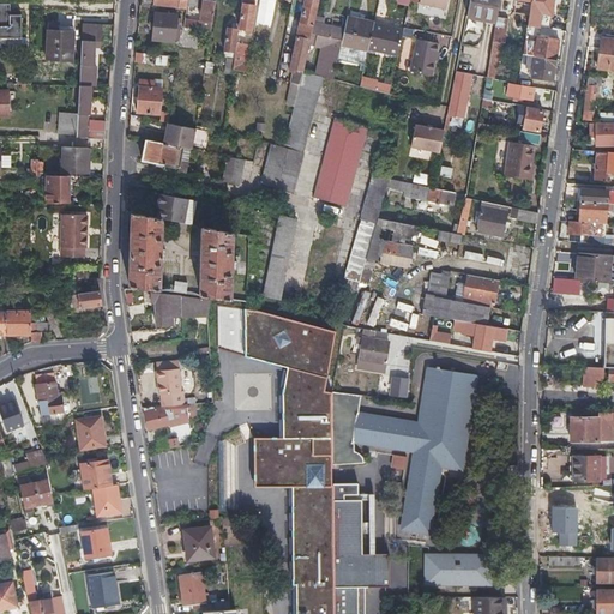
[(185,6),(185,1),(180,0),(157,0),(157,7),(179,11),(179,5),(185,6)]
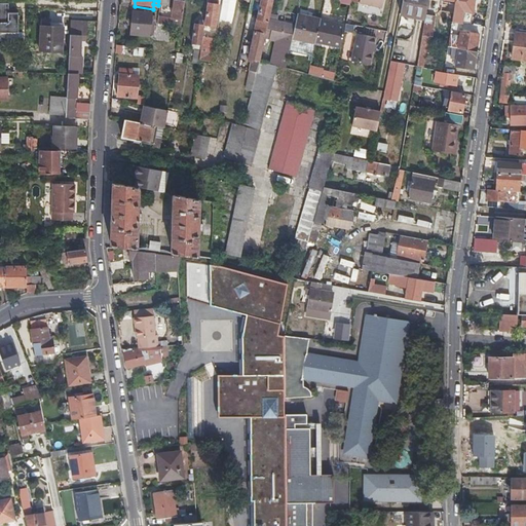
[(184,2),(179,1),(175,0),(172,21),(177,22),(181,23),(184,2)]
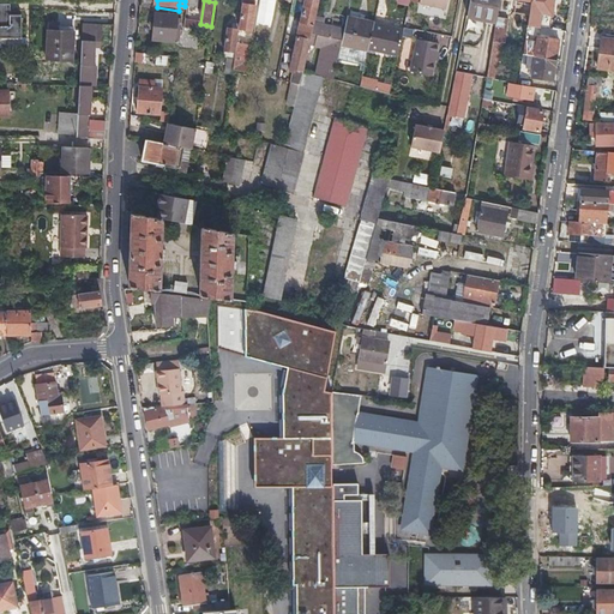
[(314,17),(318,2),(306,0),(305,0),(300,22),(313,25),(313,23),(314,17)]
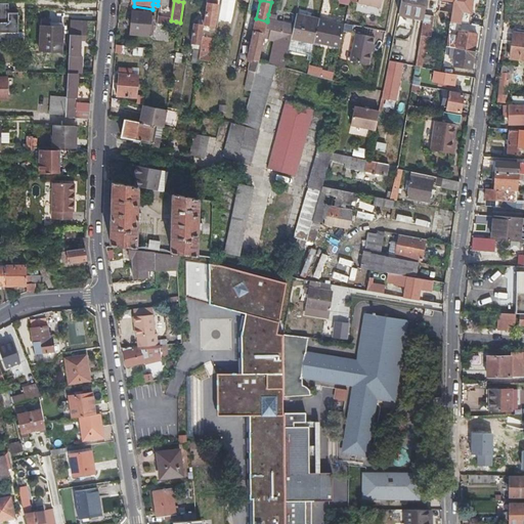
[(338,0),(334,23),(344,25),(349,1),(349,0),(338,0)]
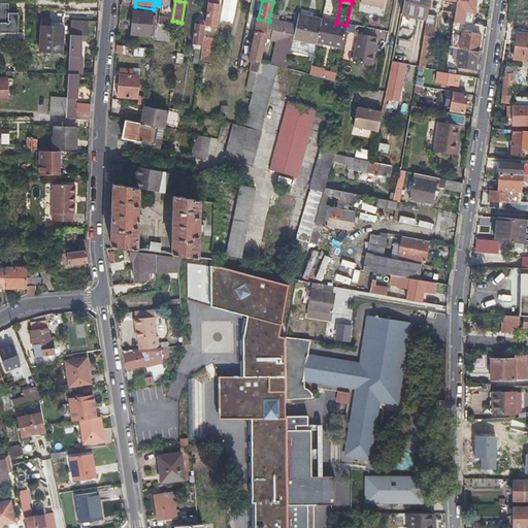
[(404,0),(403,13),(427,17),(427,14),(429,0),(404,0)]
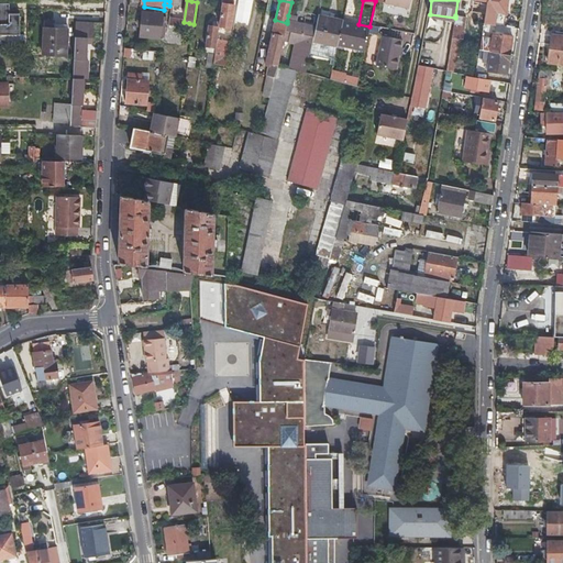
[(504,18),(498,17),(492,15),(492,12),(498,12),(498,15),(506,17),(508,0),(488,0),(488,4),(486,13),(485,23),(503,26),(504,18)]
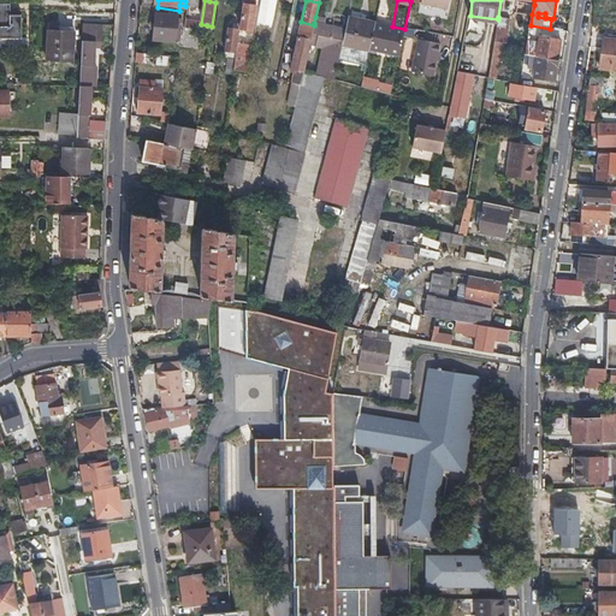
[(0,36),(9,36),(21,36),(21,13),(10,13),(10,3),(0,1),(0,36)]
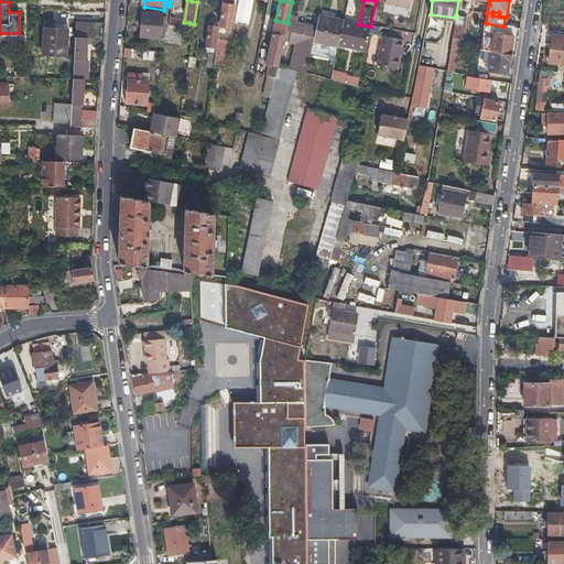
[(182,12),(183,2),(170,1),(170,6),(166,26),(176,29),(180,12),(182,12)]
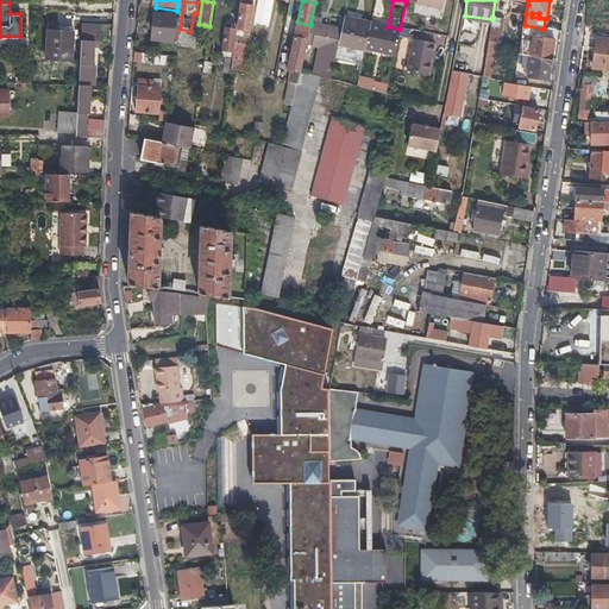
[(246,30),(249,18),(251,5),(238,4),(234,29),(246,30)]
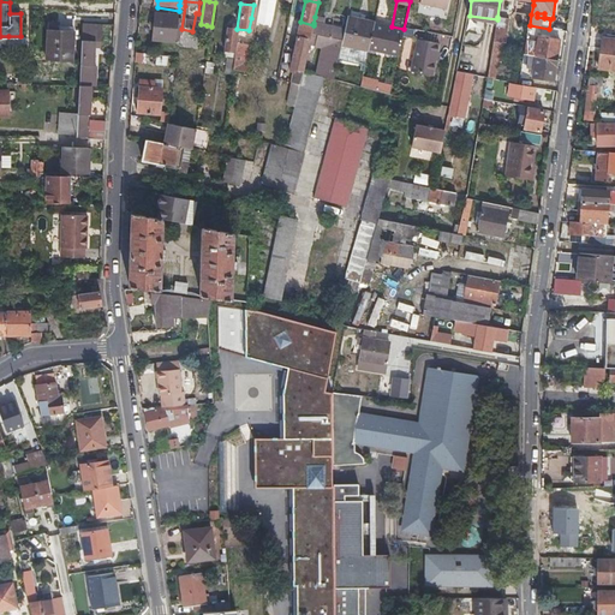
[(154,39),(165,41),(175,42),(179,17),(156,13),(154,39)]
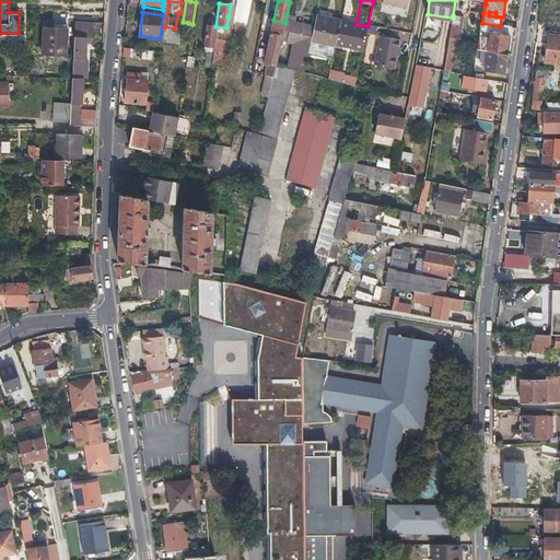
[(444,69),(447,70),(451,70),(453,56),(454,56),(457,38),(459,39),(463,18),(453,15),(453,18),(444,69)]
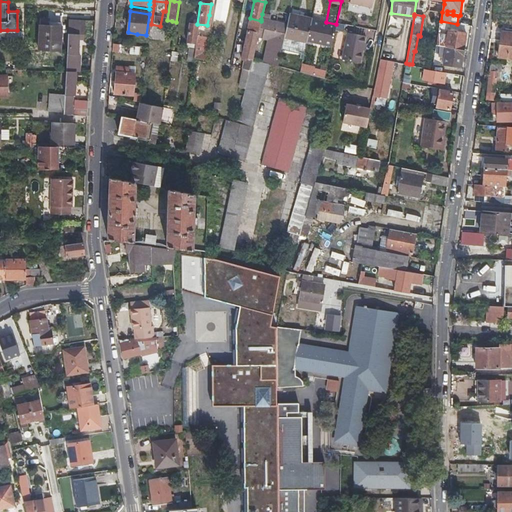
[(261,21),(258,33),(257,39),(262,40),(282,44),(284,36),(286,24),(269,21),(270,15),(266,15),(265,20),(261,19),(261,21)]
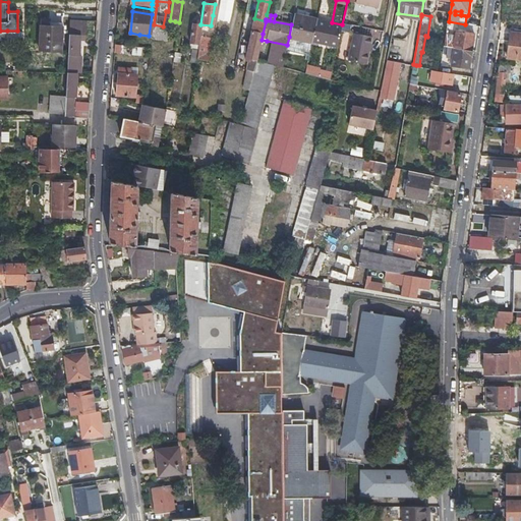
[(293,16),(291,24),(289,37),(311,42),(313,36),(316,22),(316,21),(293,16)]
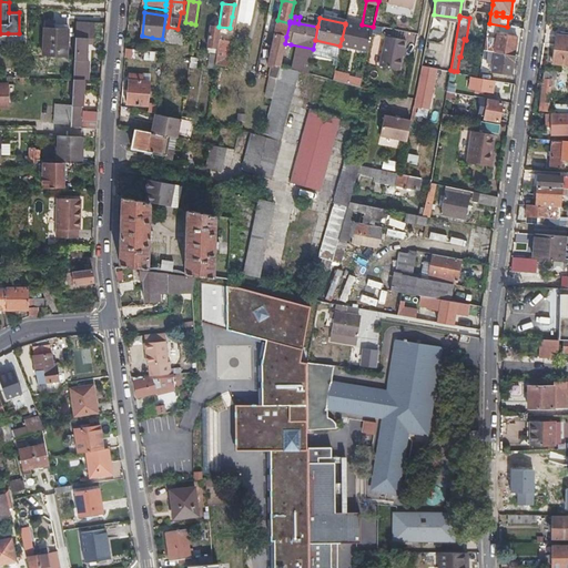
[(286,37),(290,23),(277,20),(274,34),(286,37)]
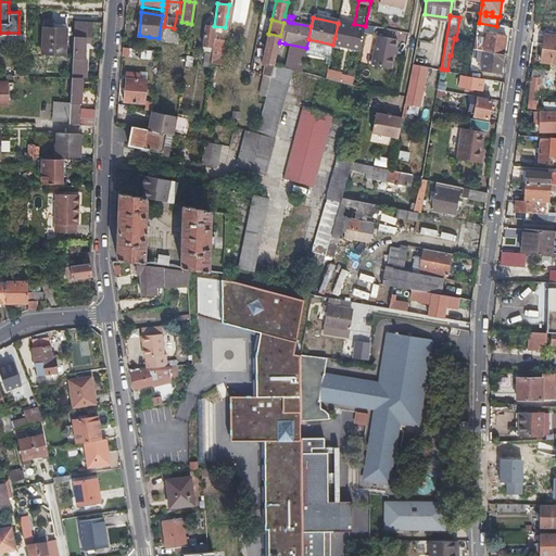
[(86,29),(88,29),(90,29),(91,21),(74,21),(71,76),(81,76),(86,77),(87,59),(85,59),(86,29)]
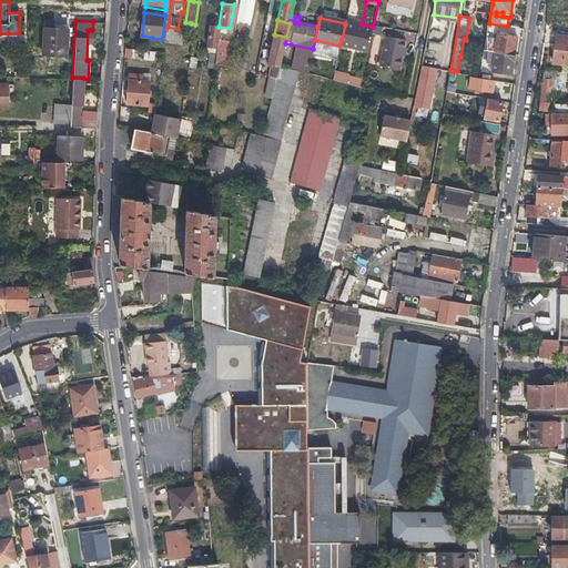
[(353,26),(345,24),(342,39),(350,41),(353,26)]
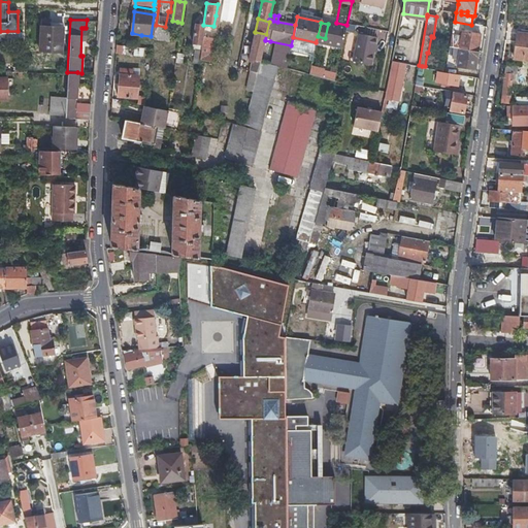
[(337,33),(344,35),(347,25),(336,23),(335,26),(338,27),(337,33)]
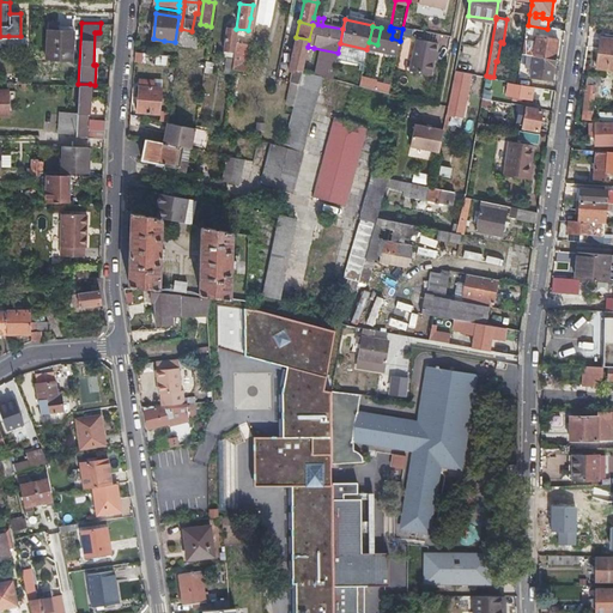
[(46,58),(59,59),(71,60),(73,29),(47,28),(46,58)]
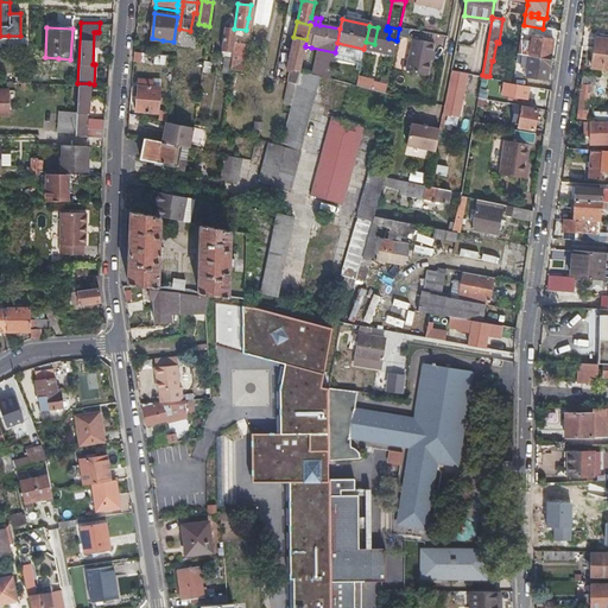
[(230,58),(233,43),(233,36),(234,31),(225,29),(221,55),(225,55),(222,67),(229,68),(230,58)]
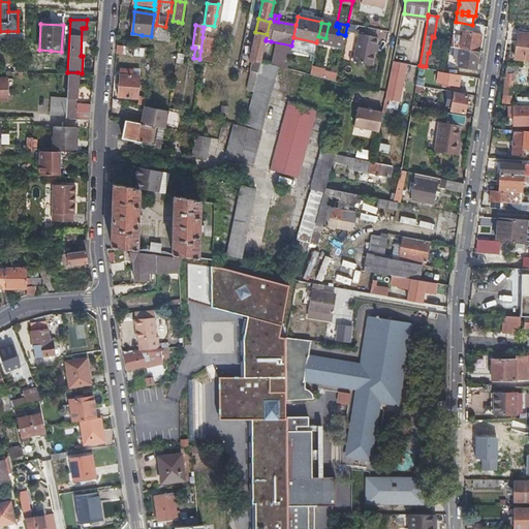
[(266,40),(267,34),(255,32),(249,61),(253,62),(260,63),(257,72),(243,125),(234,123),(224,158),(251,165),(278,66),(266,63),(260,61),(266,40)]
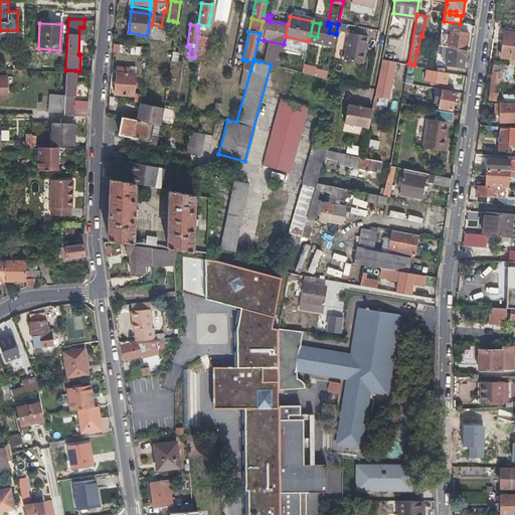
[(452,31),(450,46),(465,49),(468,33),(452,31)]
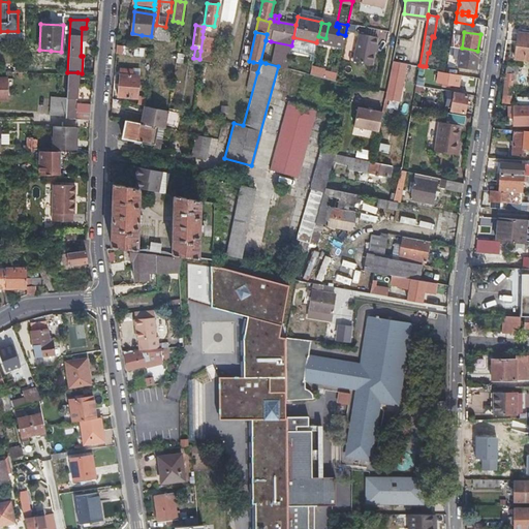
[(528,34),(528,35),(518,33),(515,59),(528,61),(528,34)]
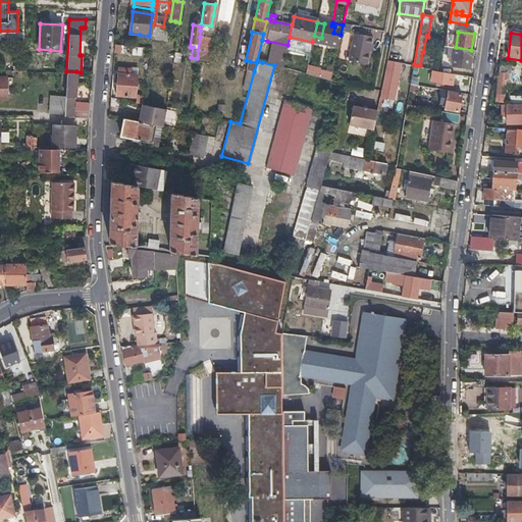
[(372,37),(354,34),(349,61),(367,64),(372,37)]
